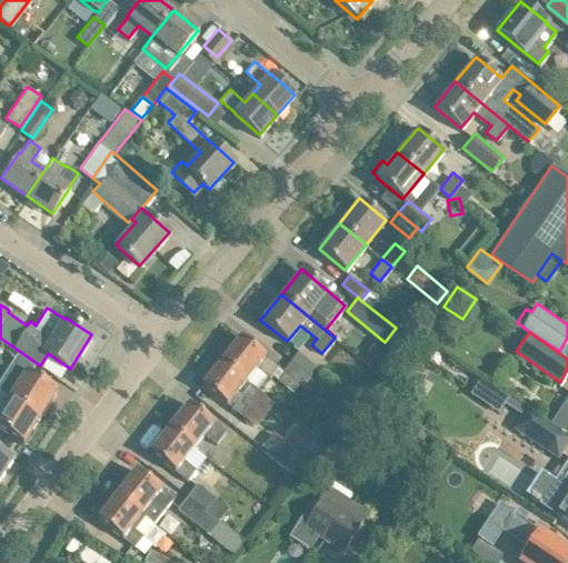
[(240,334),(221,359),(245,379),(257,388),(267,375),(268,376),(277,365),(265,355),(266,354),(258,349),(240,334)]
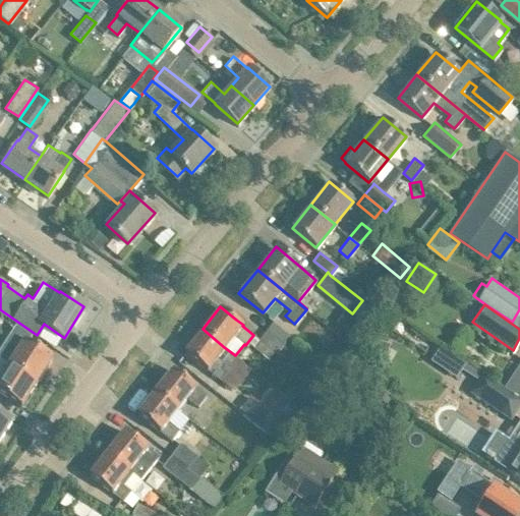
[(266,329),(283,342),(290,334),(273,321),(266,329)]
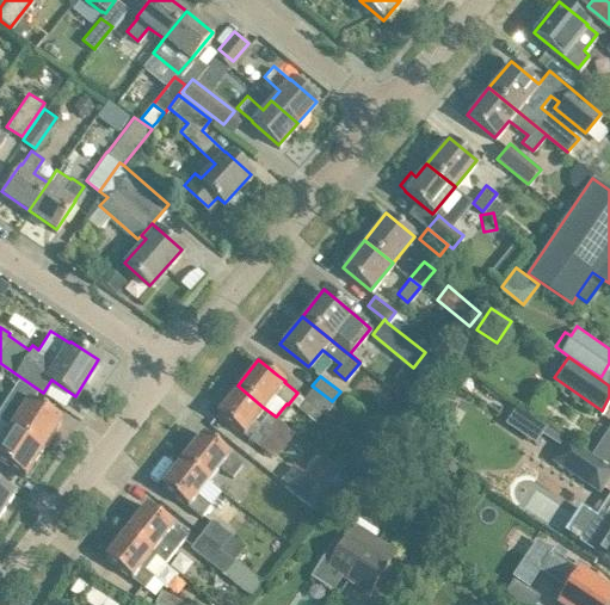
[(263,407),(236,386),(216,412),(242,433),(242,432),(257,444),(266,432),(252,421),(263,407)]
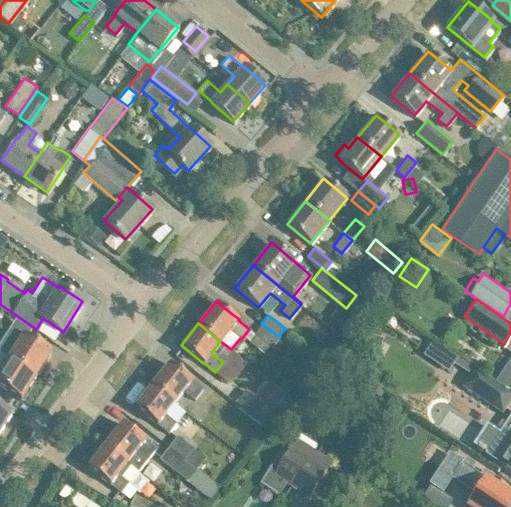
[(269,343),(275,348),(282,340),(261,323),(255,332),(269,343)]
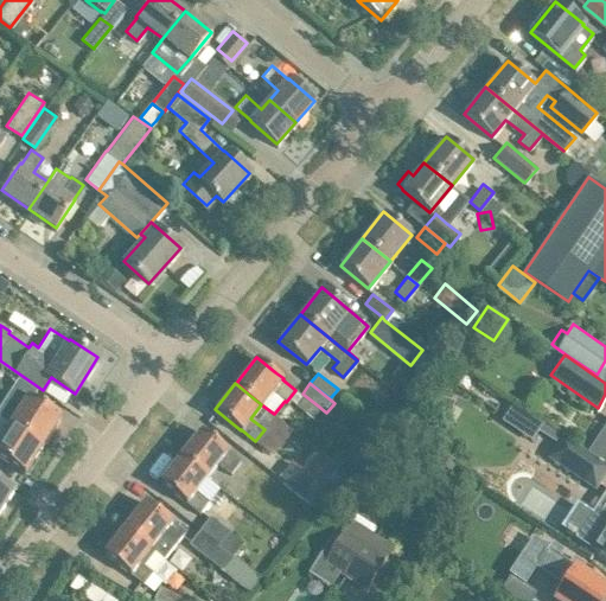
[(19,408),(10,422),(42,443),(61,415),(27,394),(26,394),(12,385),(4,398),(19,408)]
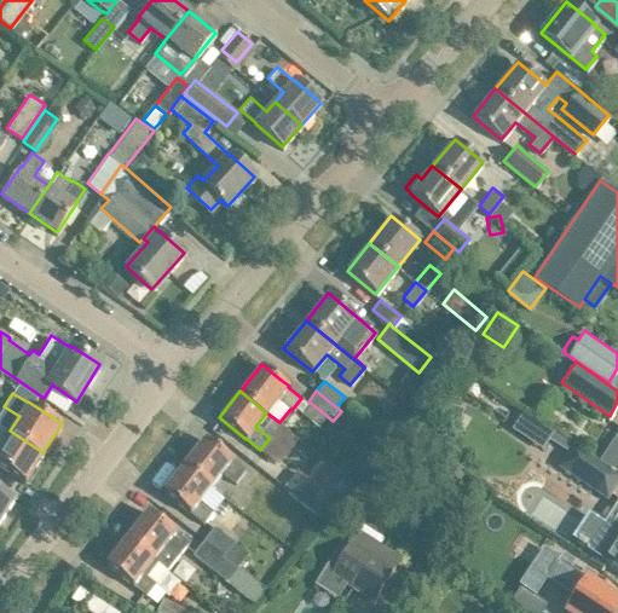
[(309,402),(301,410),(317,423),(324,415),(325,415),(309,402)]
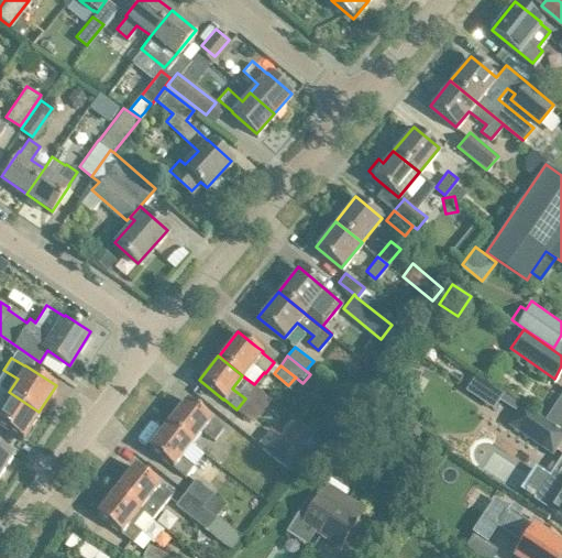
[(475,371),(464,386),(492,405),(502,390),(475,371)]
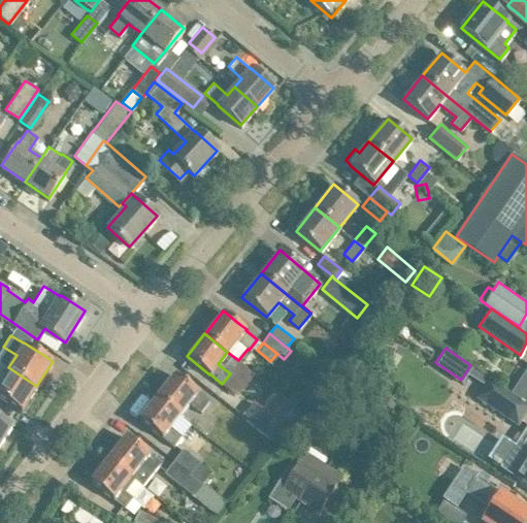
[(36,386),(8,367),(0,380),(0,396),(21,410),(36,386)]
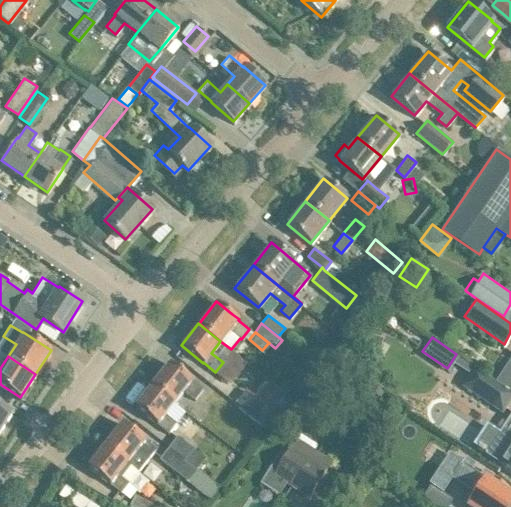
[(169,361),(151,383),(174,401),(183,389),(194,398),(201,388),(191,380),(192,380),(169,361)]
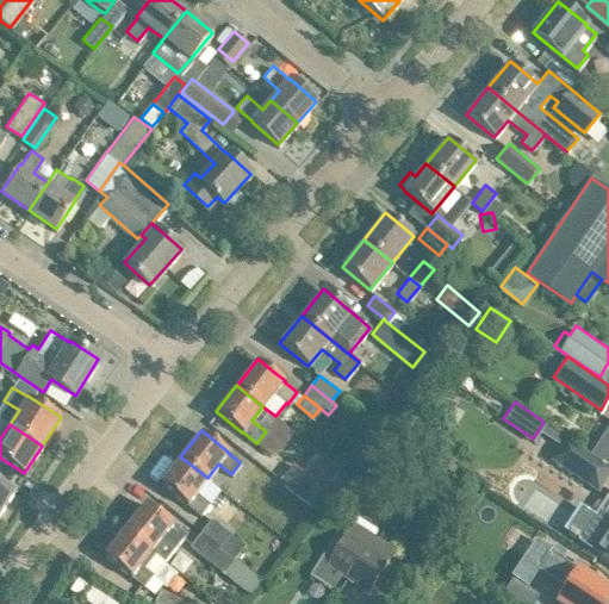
[(608,465),(565,434),(550,458),(598,491),(608,474),(608,465)]
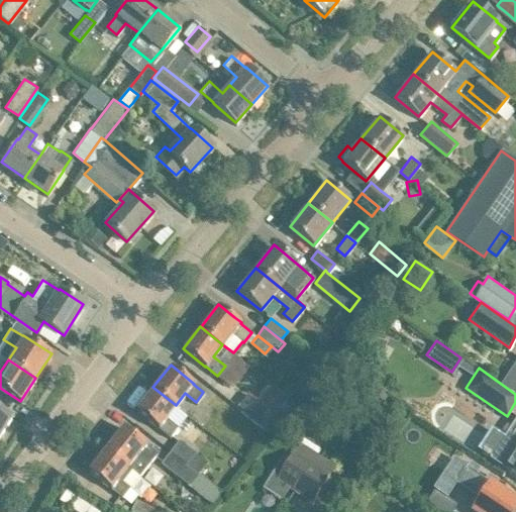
[(176,405),(152,387),(135,409),(169,435),(187,414),(176,405)]
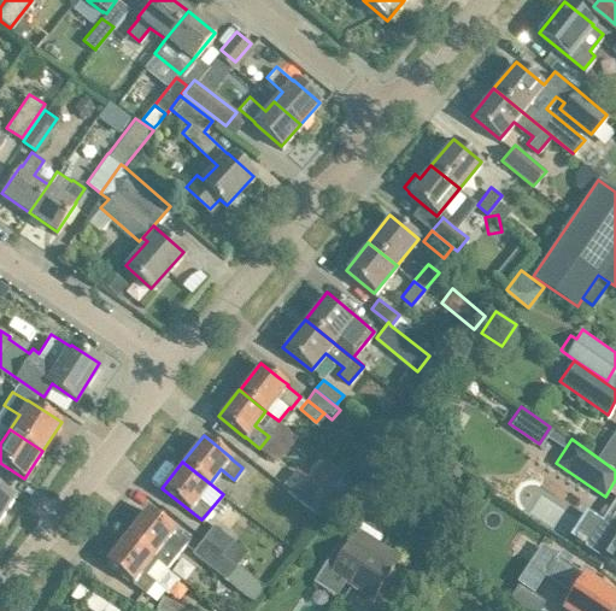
[(318,486),(294,468),(282,482),(306,500),(318,486)]
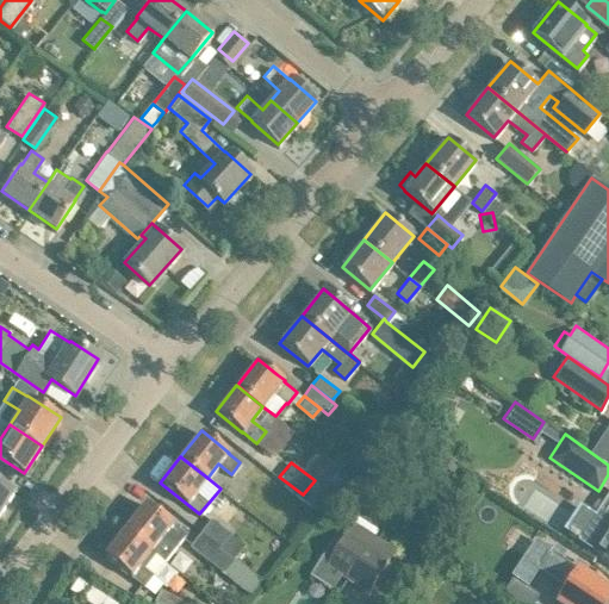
[(0,510),(12,492),(0,484),(0,510)]
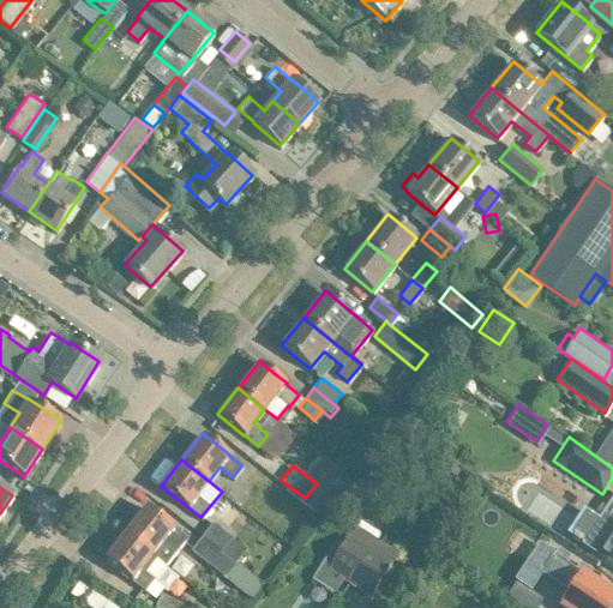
[(146,505),(125,531),(151,552),(151,553),(166,564),(176,549),(186,537),(174,528),(164,519),(146,505)]
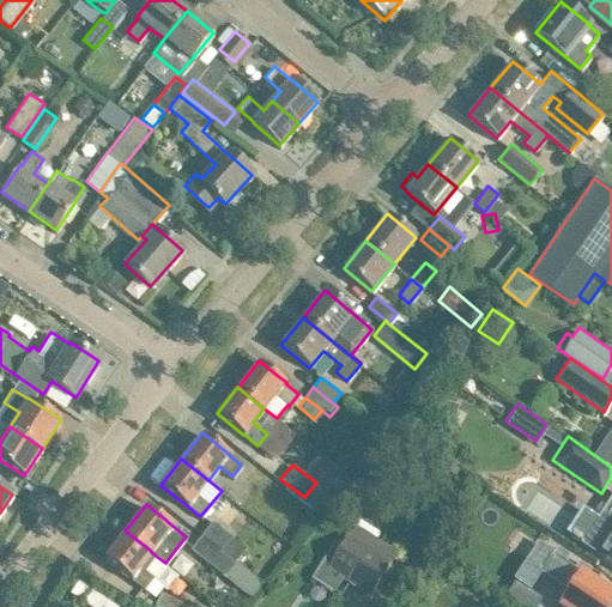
[(611,564),(611,526),(597,516),(580,540),(598,553),(597,554),(611,564)]
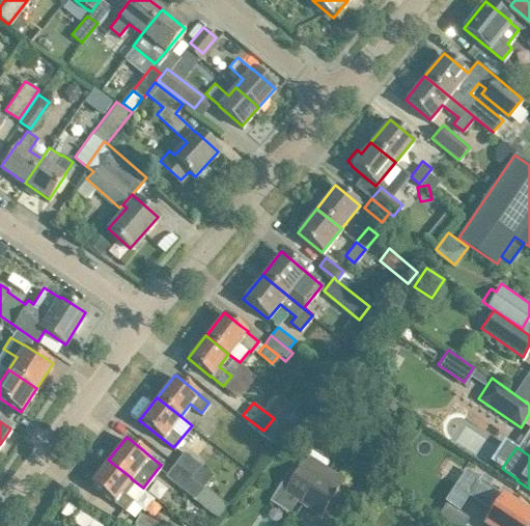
[(173,462),(191,475),(200,464),(183,450),(173,462)]
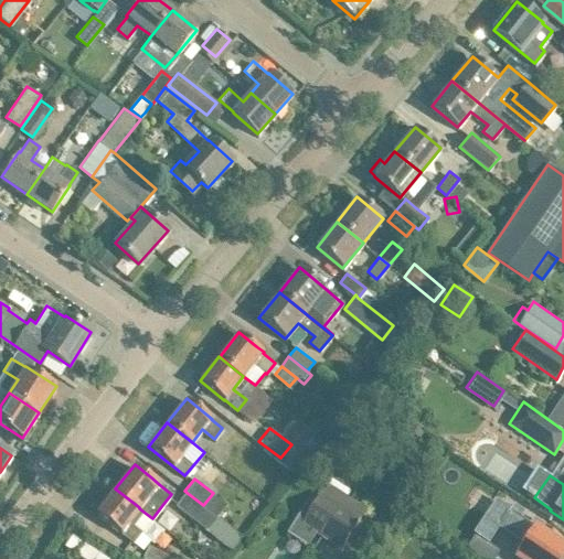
[(361,515),(359,514),(365,504),(327,480),(300,522),(340,547),(361,515)]
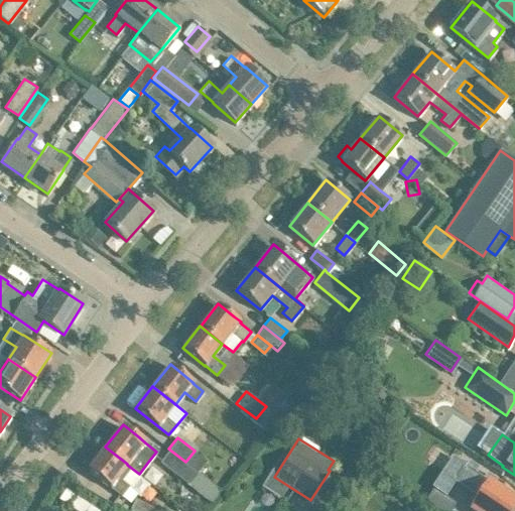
[(105,446),(88,469),(104,481),(121,495),(129,486),(139,474),(127,465),(127,464),(105,446)]
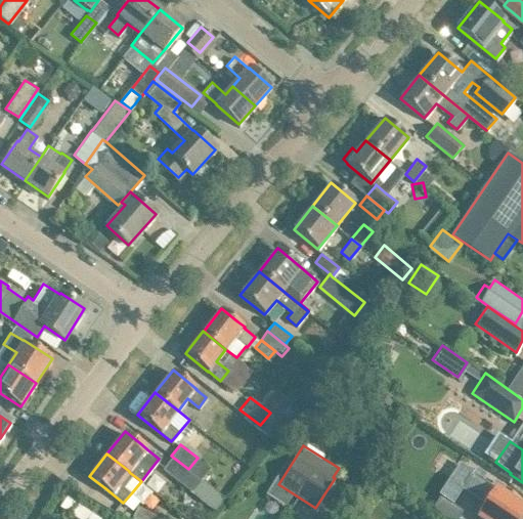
[(188,469),(171,456),(162,468),(215,508),(224,496),(188,469)]
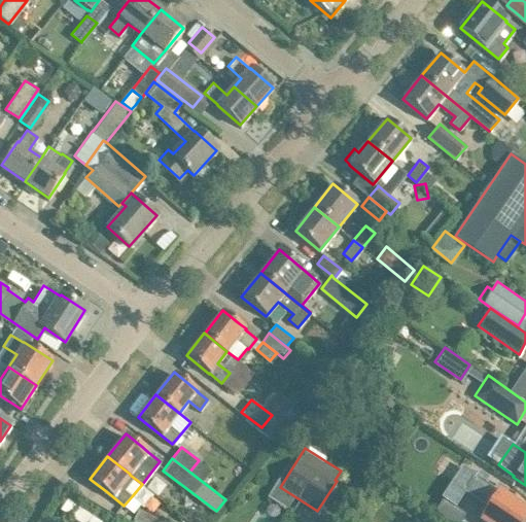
[(482,520),(484,521),(522,521),(525,518),(525,510),(513,501),(474,476),(465,487),(492,505),(482,520)]
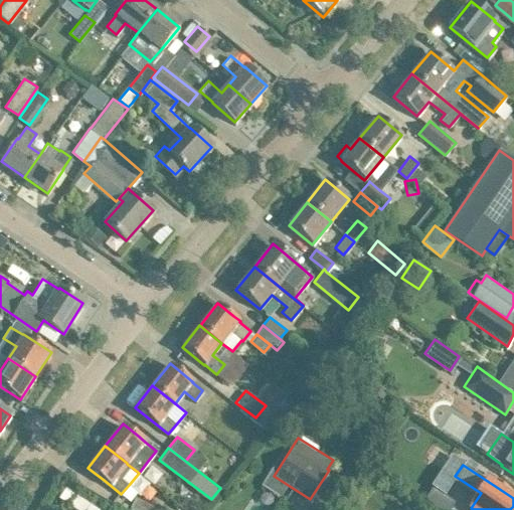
[(433,485),(424,497),(444,509),(447,509),(455,500),(433,485)]
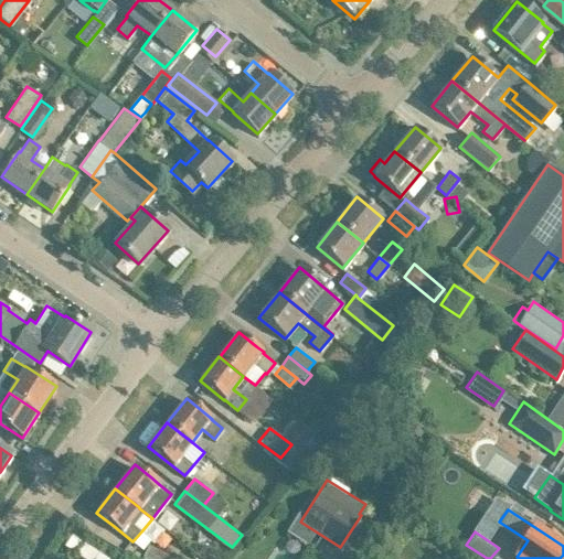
[(74,533),(66,541),(88,558),(106,558),(107,558),(74,533)]
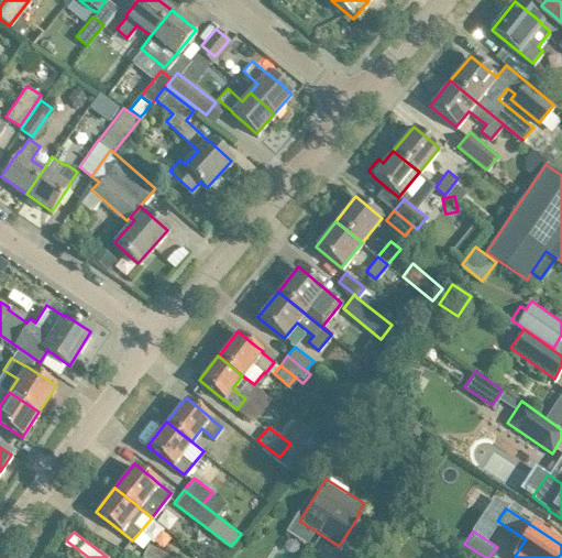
[(141,556),(145,557),(173,557),(175,556),(149,542),(141,556)]
